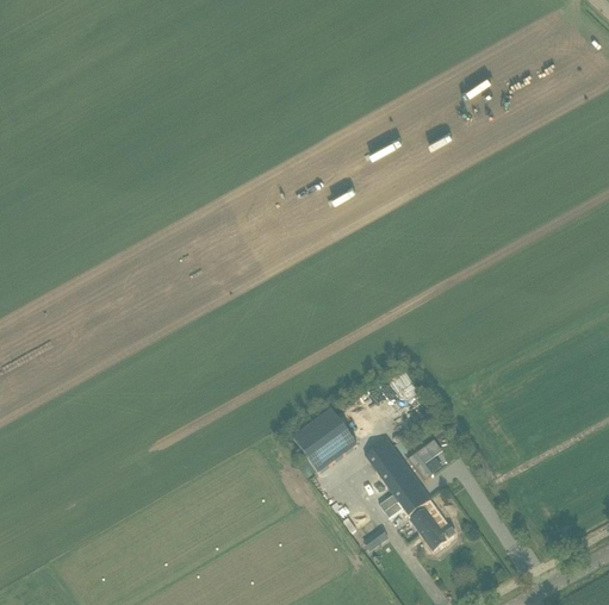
[(291,437),(317,473),(356,444),(330,409),(291,437)]
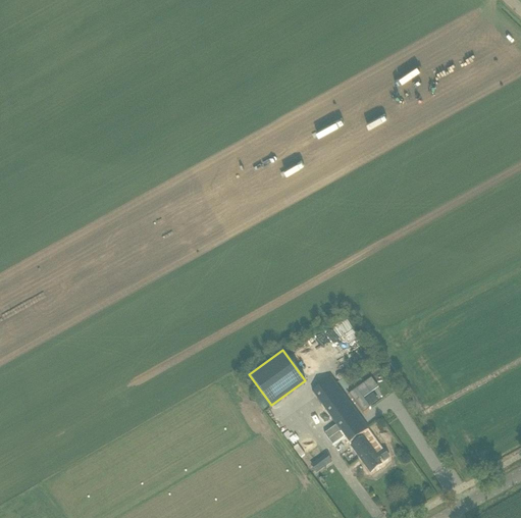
[(330,375),(311,389),(350,443),(350,444),(370,469),(388,455),(368,427),(368,426),(362,418),(330,375)]
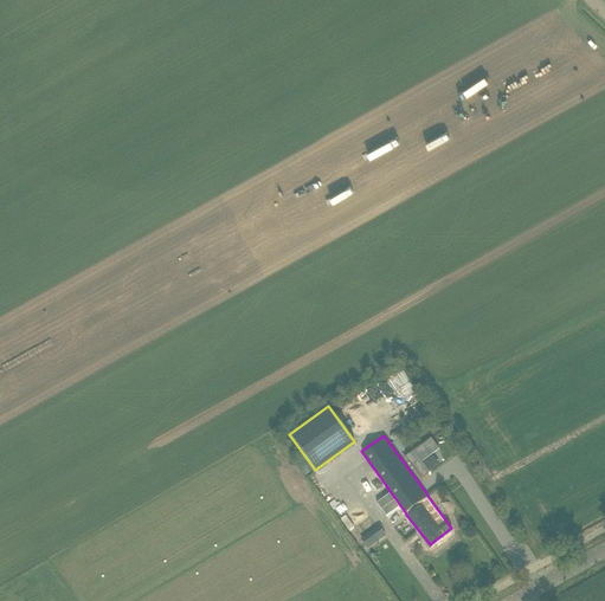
[(430,435),(405,454),(420,477),(430,470),(422,459),(420,458),(437,446),(430,437),(431,435),(430,435)]
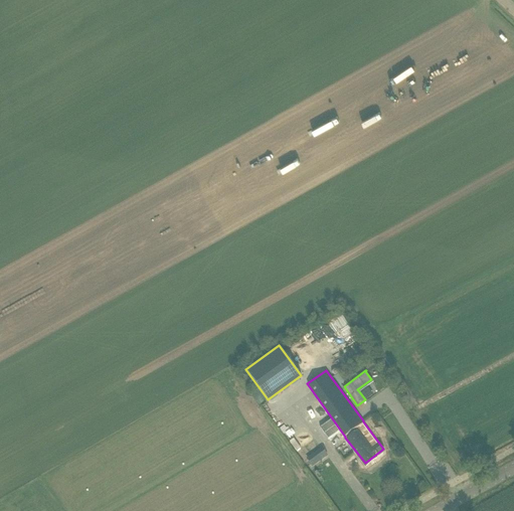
[(365,406),(357,412),(363,420),(371,414),(365,406)]
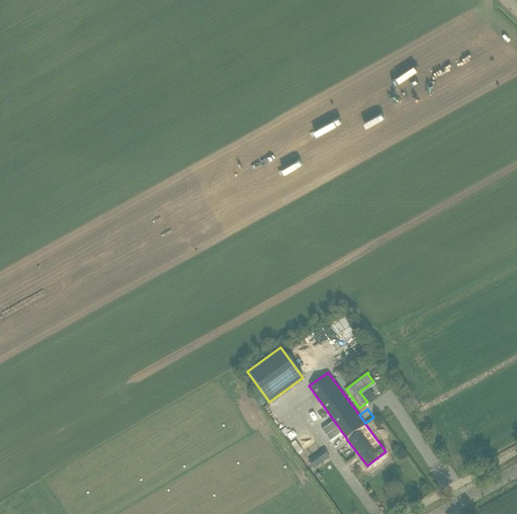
[(329,439),(341,431),(333,420),(321,428),(329,439)]
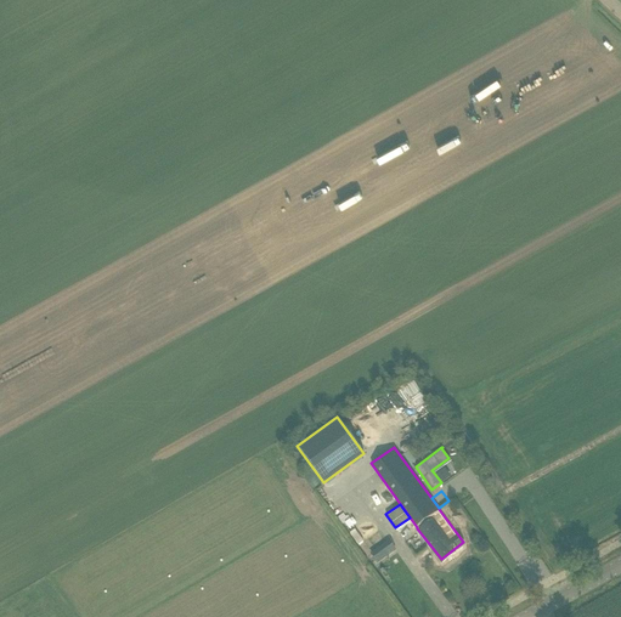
[(377,560),(395,547),(388,537),(368,550),(377,560)]
